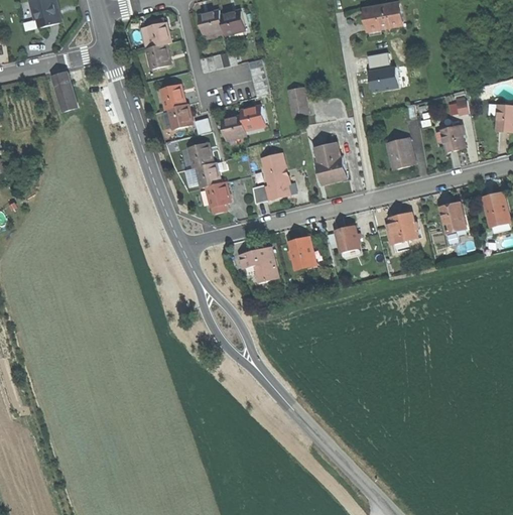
[(27,0),(32,18),(35,18),(38,26),(59,20),(56,7),(55,7),(53,1),(52,0),(27,0)]
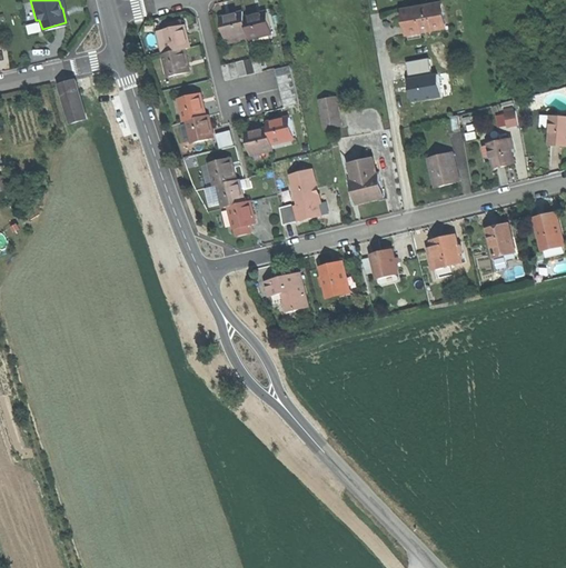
[(406,35),(443,28),(438,3),(400,10),(406,35)]
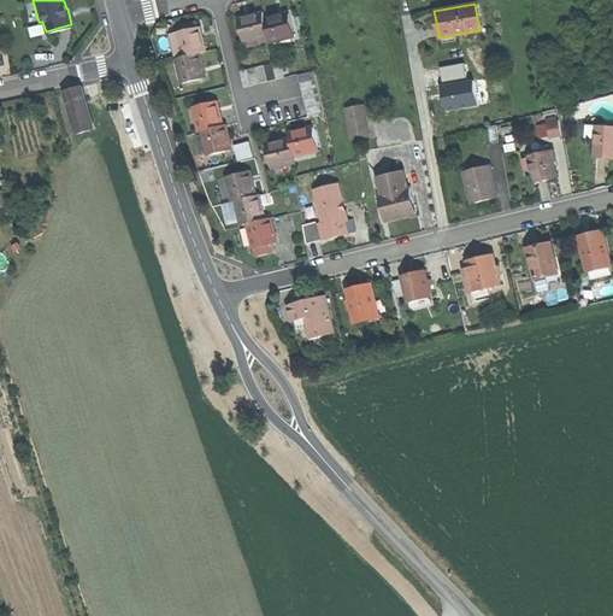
[(242,41),(266,36),(263,17),(261,12),(251,15),(247,15),(247,17),(237,19),(242,41)]
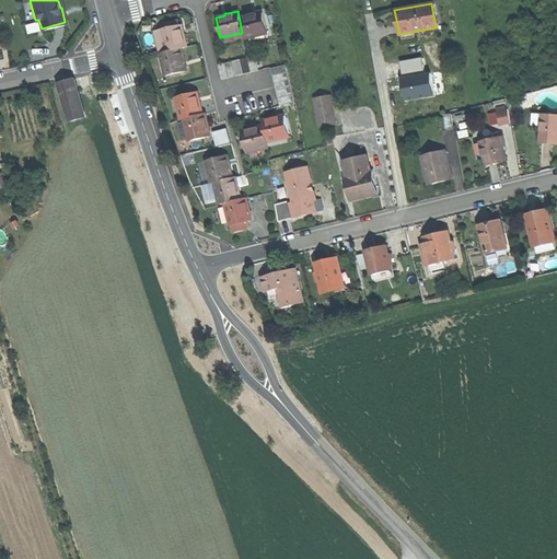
[(242,33),(243,37),(266,32),(262,12),(256,13),(252,14),(252,13),(239,15),(242,33)]
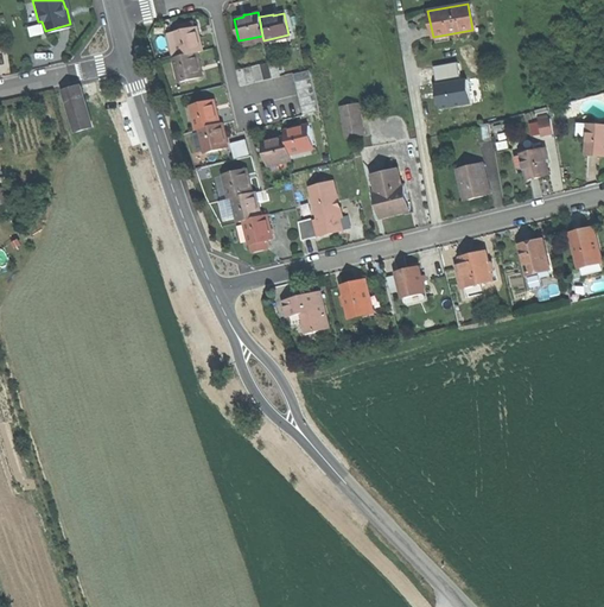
[(172,32),(178,56),(196,52),(202,51),(199,42),(198,37),(197,37),(195,27),(172,32)]
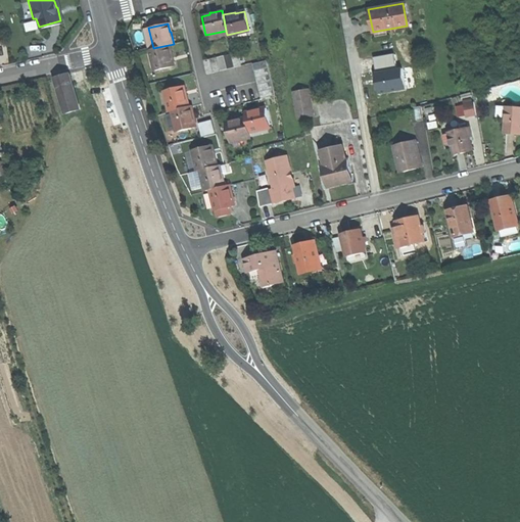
[(153,69),(172,65),(170,57),(171,57),(171,53),(169,45),(153,48),(148,49),(153,69)]
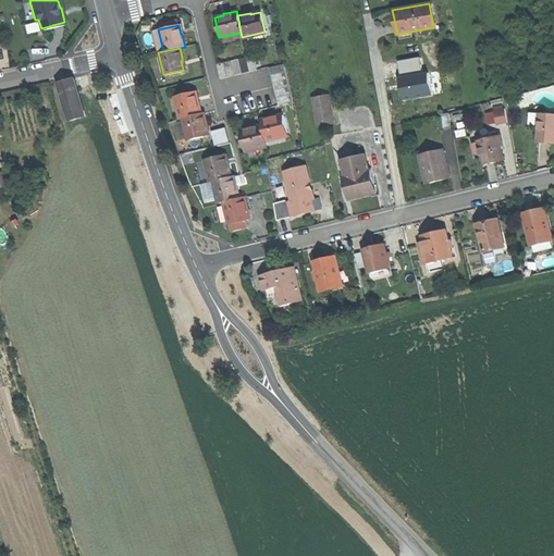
[(248,72),(256,70),(251,54),(244,57),(248,72)]
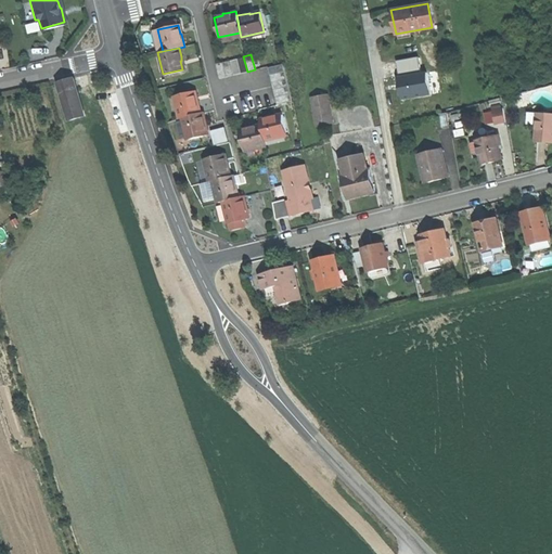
[(236,59),(240,74),(247,72),(243,56),(236,59)]
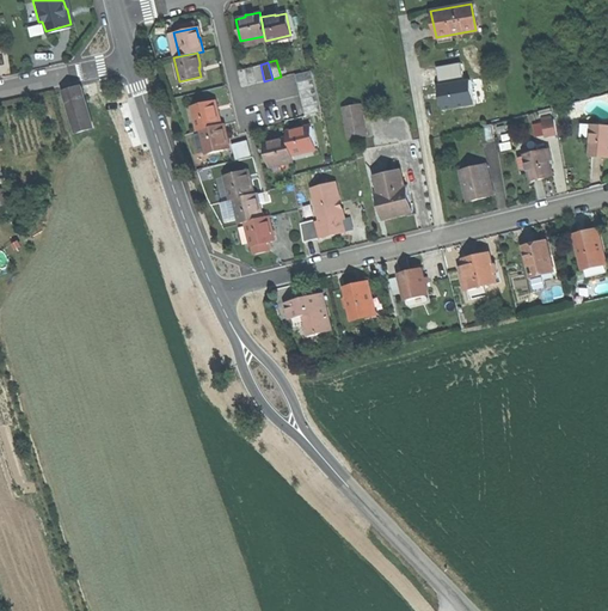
[(252,66),(256,83),(264,81),(260,65),(252,66)]
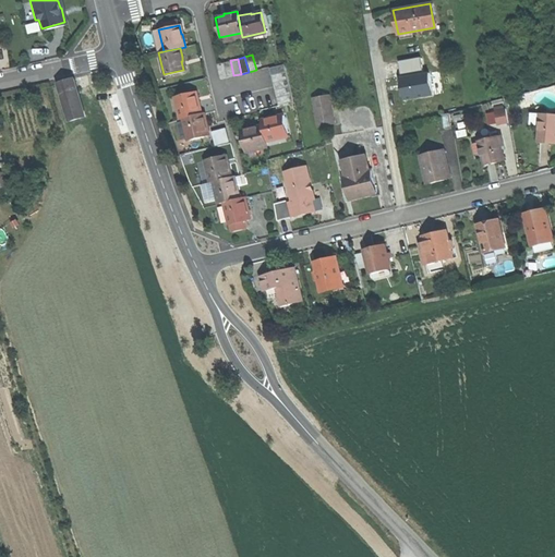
[(226,77),(233,75),(230,60),(222,62),(226,77)]
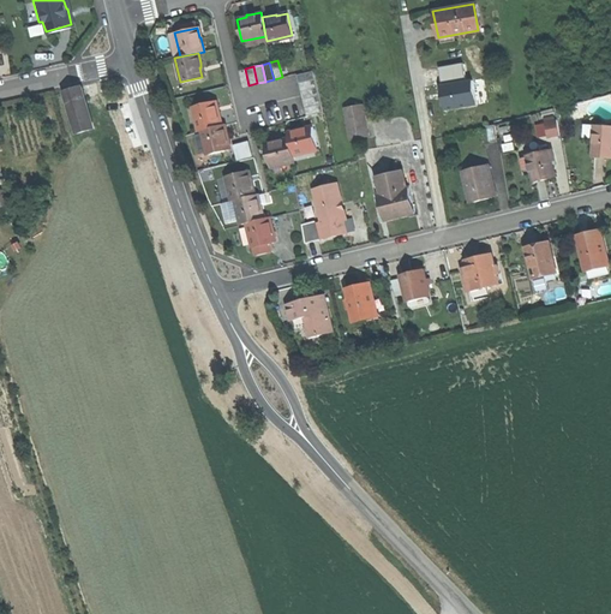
[(240,88),(249,85),(245,69),(237,71),(240,88)]
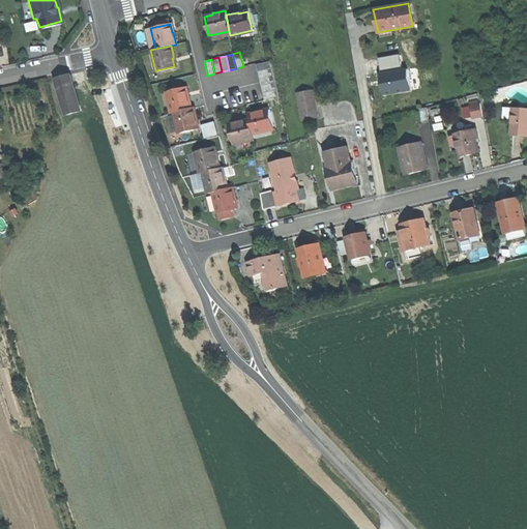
[(255,63),(256,70),(269,67),(268,60),(255,63)]
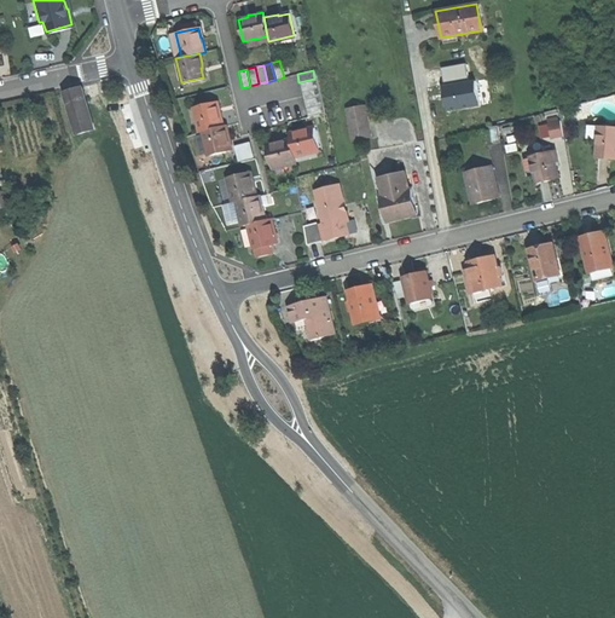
[(299,82),(301,91),(317,87),(314,79),(299,82)]
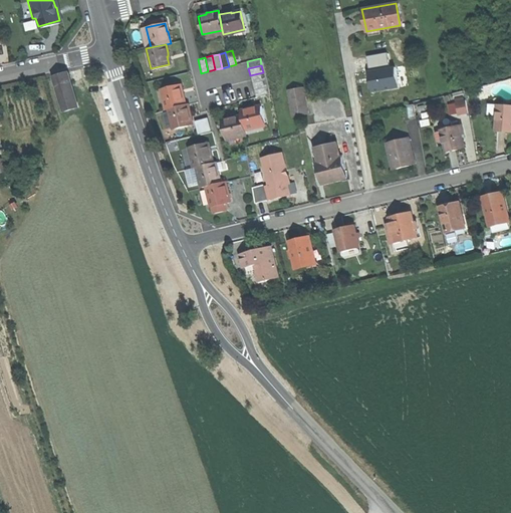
[(65,106),(79,101),(67,69),(52,73),(65,106)]
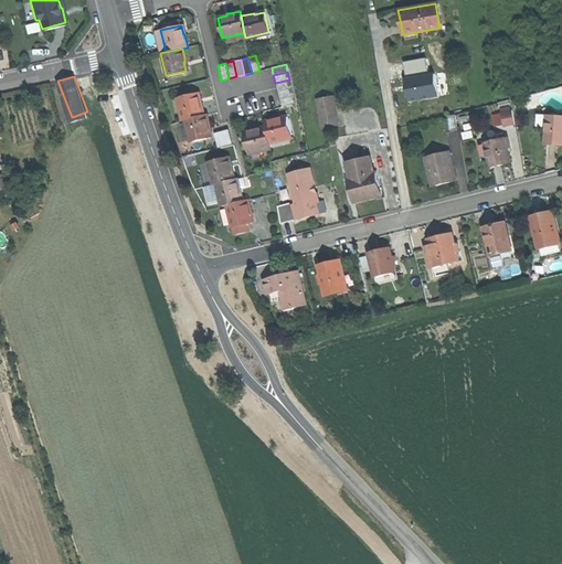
[(289,80),(275,83),(276,89),(290,86),(289,80)]
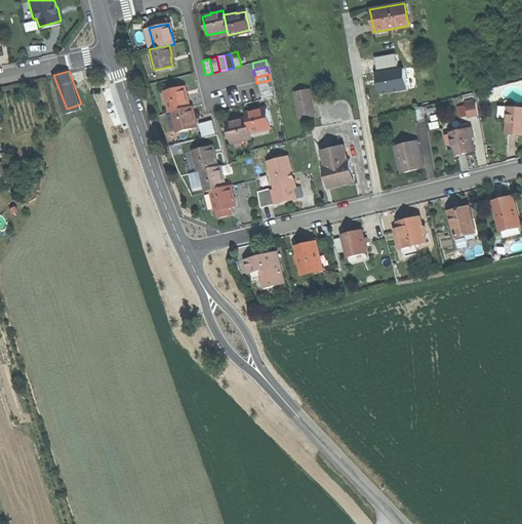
[(256,83),(258,90),(272,87),(270,80),(256,83)]
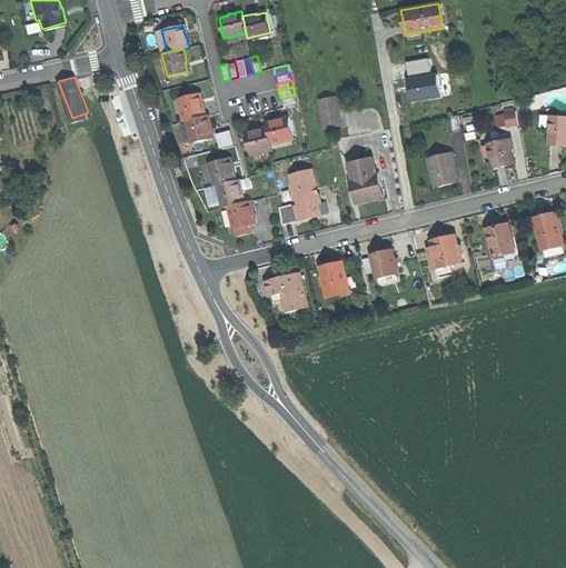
[(184,121),(186,120),(205,116),(202,106),(201,101),(200,102),(198,93),(177,98),(184,121)]
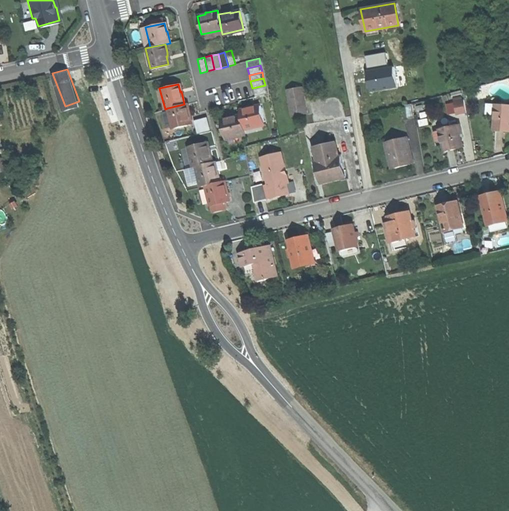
[(252,88),(254,95),(267,92),(265,85),(252,88)]
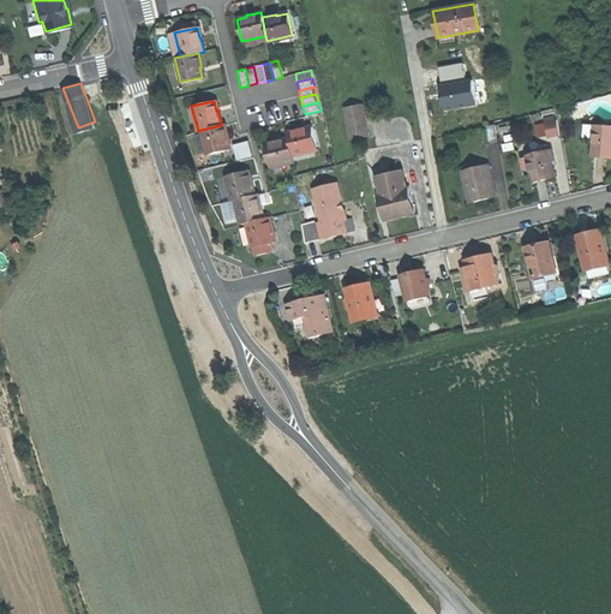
[(345,141),(365,138),(363,107),(342,108),(345,141)]
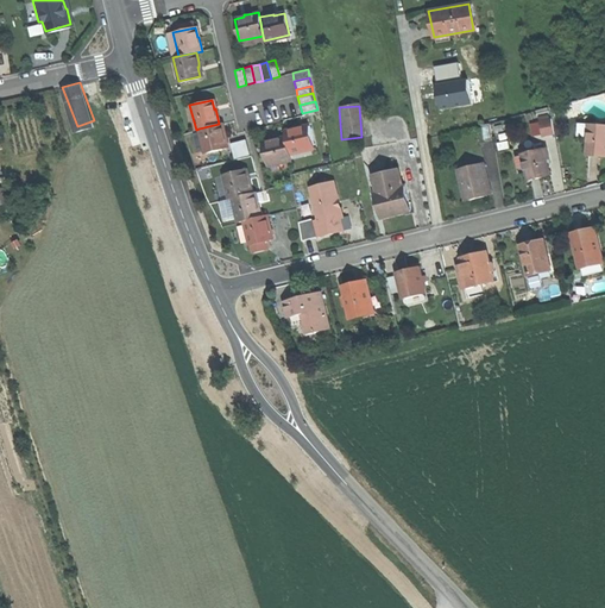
[(540,114),(540,133),(552,133),(550,113),(540,114)]
